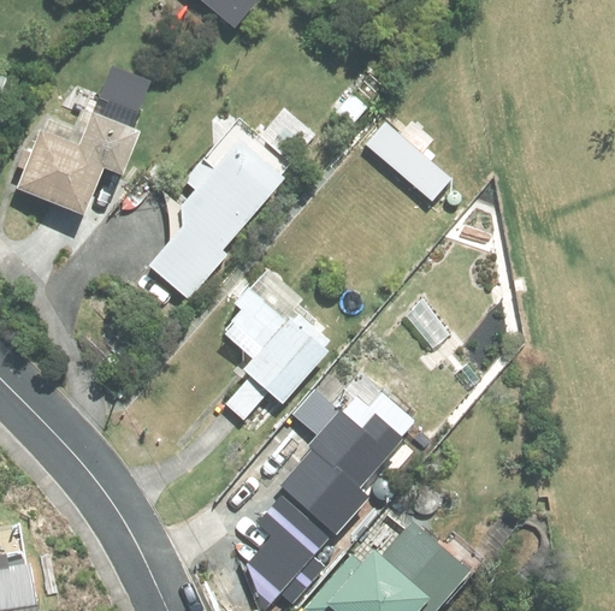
[(371,107),(353,92),(337,110),(354,125),(371,107)]
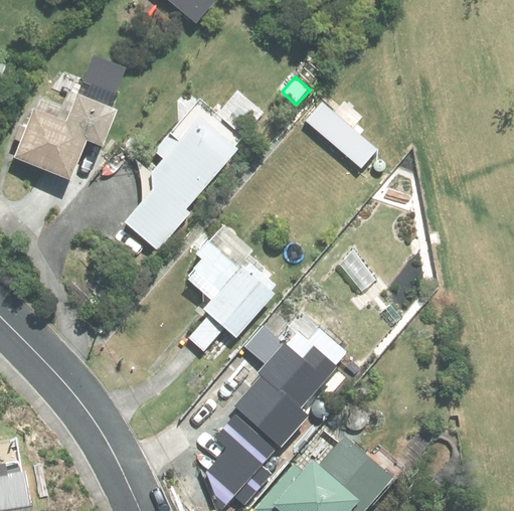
[(14,139),(20,141),(14,157),(68,179),(84,140),(99,147),(113,112),(76,97),(64,124),(33,111),(26,128),(20,126),(14,139)]
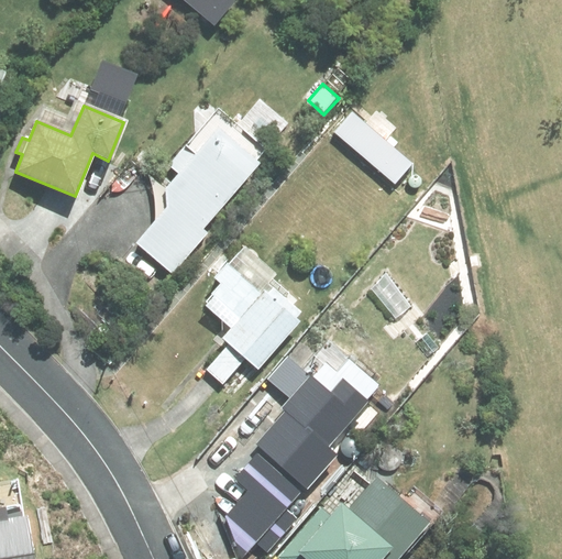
[(166,206),(136,242),(174,273),(208,232),(204,228),(257,165),(218,131),(166,192),(166,206)]
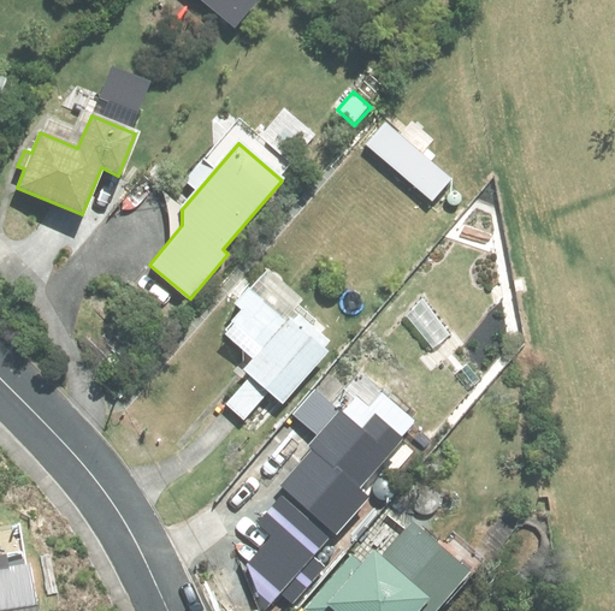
[(232,304),(240,310),(230,322),(260,348),(242,369),(249,375),(225,403),(244,420),(267,391),(283,404),(327,353),(321,348),(329,339),(297,313),(290,321),(287,318),(283,320),(246,290),(232,304)]
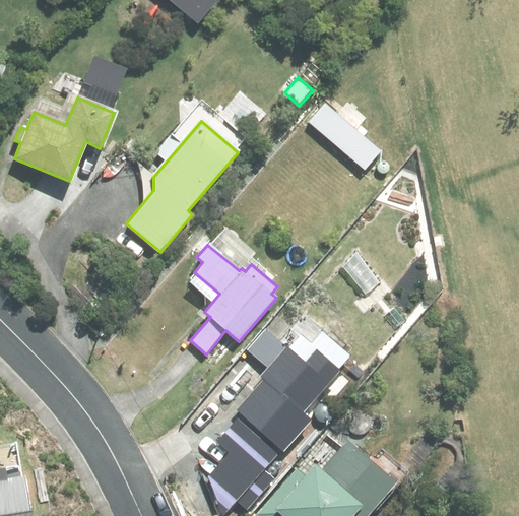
[(338,371),(315,349),(316,347),(302,333),(287,348),(265,327),(247,347),(267,367),(260,375),(264,379),(236,408),(280,451),(309,420),(300,411),(338,371)]
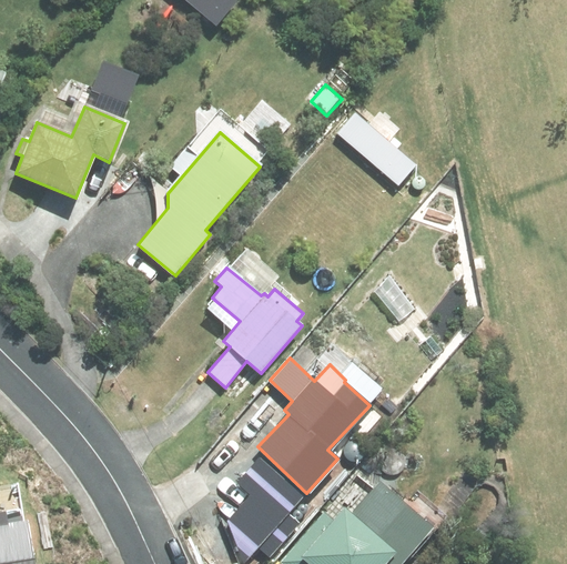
[(323,512),(280,561),(283,563),(400,563),(431,529),(377,482),(350,514),(343,509),(333,520),(323,512)]
